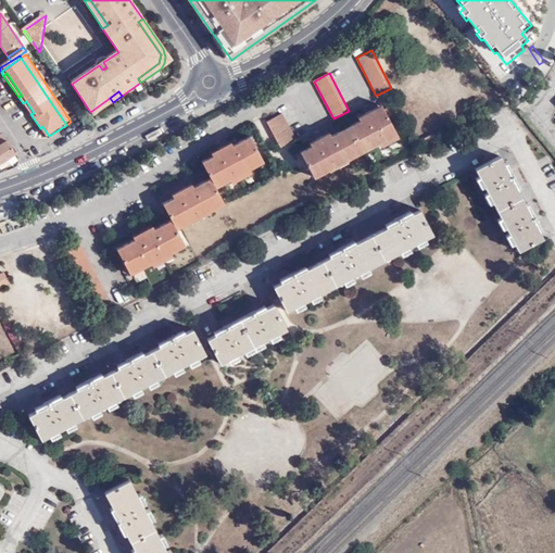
[(515,98),(509,102),(515,109),(520,105),(515,98)]
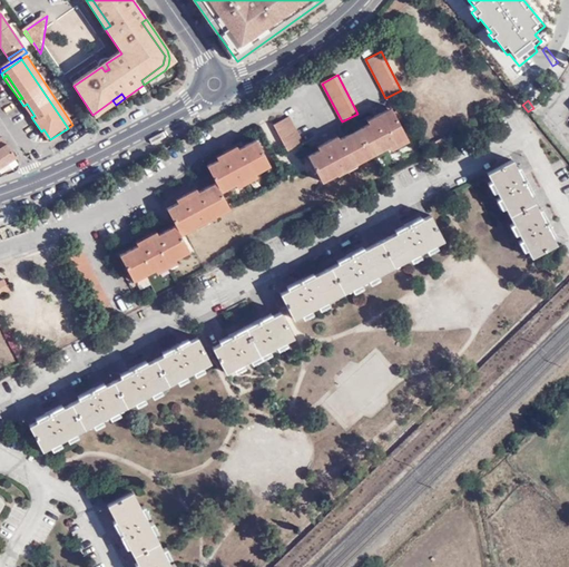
[(27,104),(23,106),(31,117),(35,116),(27,104)]
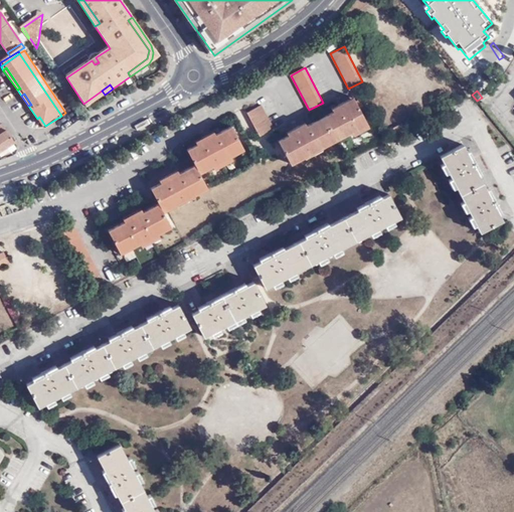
[(351,98),(336,106),(337,108),(331,112),(305,126),(299,130),(297,127),(290,130),(292,133),(287,136),(277,142),(289,165),(349,133),(365,124),(351,98)]
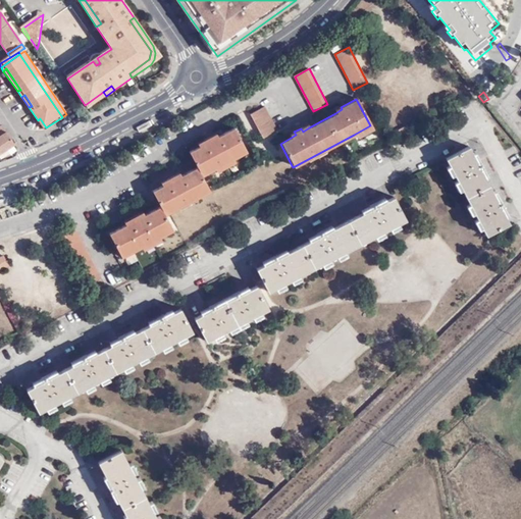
[(265,107),(252,114),(264,138),(277,131),(265,107)]
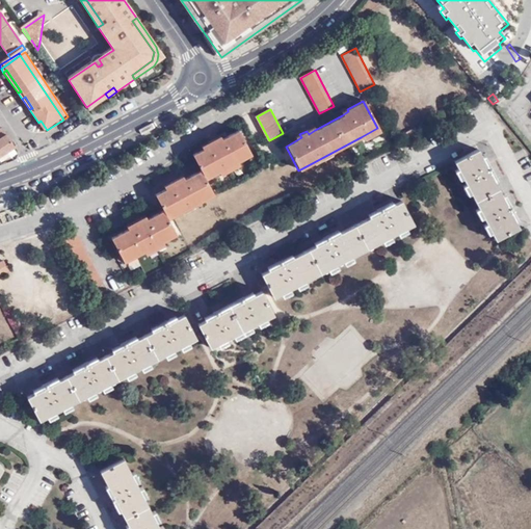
[(45,132),(47,130),(41,121),(38,123),(45,132)]
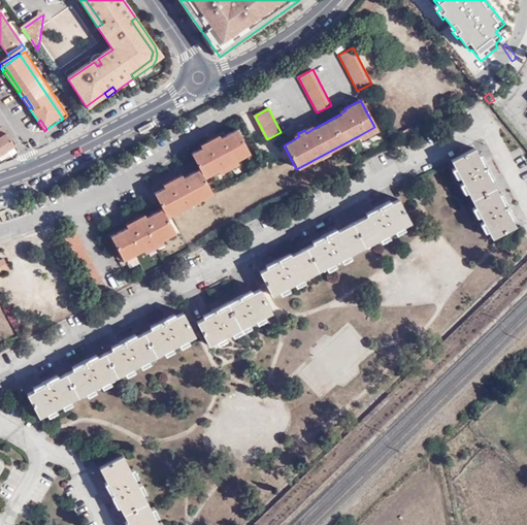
[(376,130),(374,127),(358,136),(360,139),(376,130)]
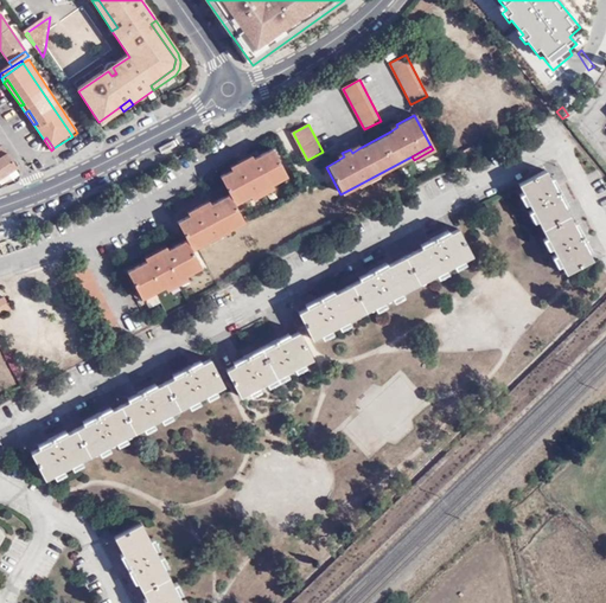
[(249,164),(247,159),(238,164),(240,168),(233,172),(221,178),(230,194),(212,205),(205,209),(204,205),(195,210),(197,213),(191,217),(179,224),(189,241),(170,251),(160,257),(158,254),(147,261),(148,263),(131,274),(144,301),(166,288),(187,276),(204,268),(193,250),(246,223),(236,205),(252,196),(272,185),(289,175),(274,148),(256,159),(249,164)]
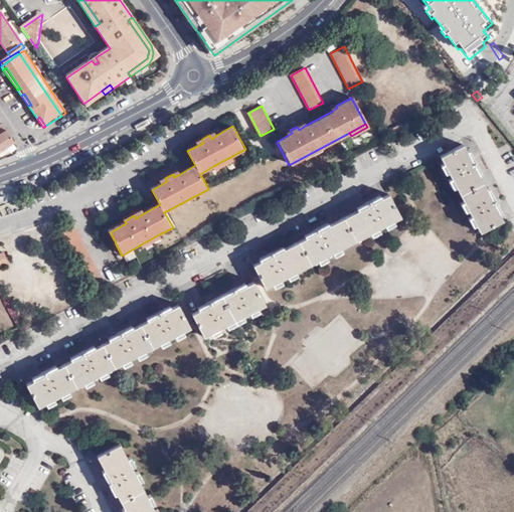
[(0,154),(15,145),(7,133),(3,136),(0,131),(0,154)]
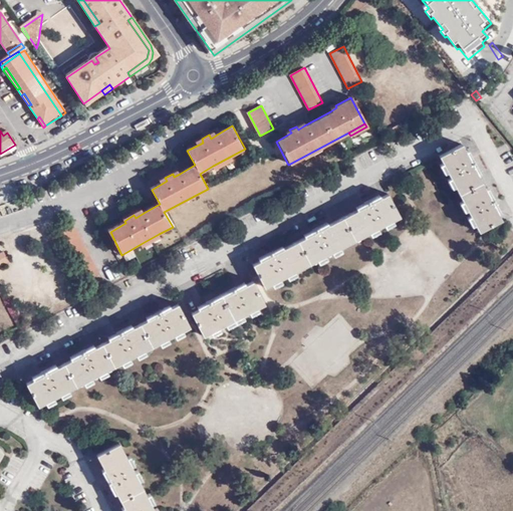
[(463,147),(440,158),(443,164),(439,166),(444,174),(447,172),(450,177),(447,179),(452,189),(456,187),(462,201),(459,203),(465,214),(468,211),(471,218),(468,219),(473,229),(477,228),(479,234),(502,222),(499,215),(502,214),(490,190),(486,192),(478,175),(481,174),(469,149),(465,152),(463,147)]
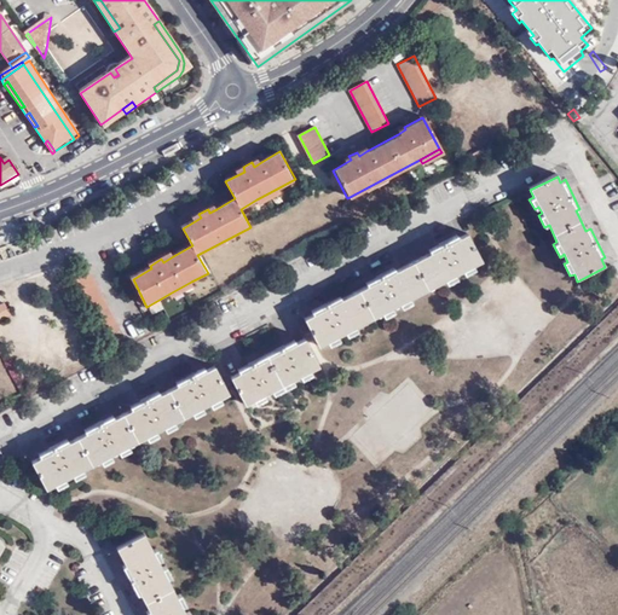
[(281,192),(277,189),(256,199),(259,203),(281,192)]
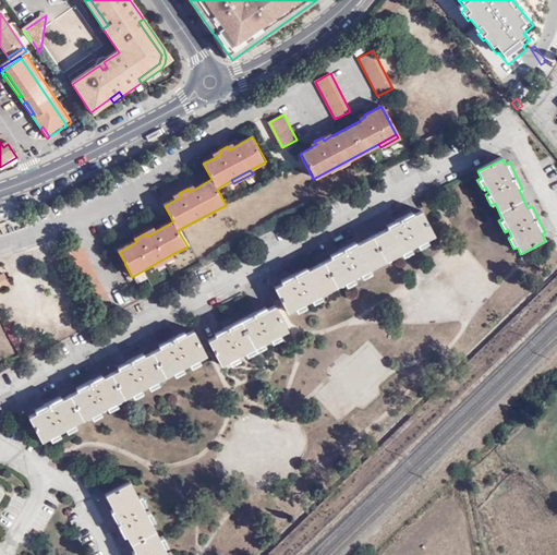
[(413,214),(387,227),(389,230),(353,249),(351,245),(328,257),(330,261),(302,276),(301,273),(278,284),(280,287),(275,289),(288,315),(298,310),(300,313),(306,310),(304,306),(312,303),(313,306),(321,303),(318,299),(342,287),(343,290),(353,286),(351,281),(358,278),(360,281),(371,276),(368,273),(401,255),(402,260),(409,256),(408,252),(415,249),(416,253),(430,245),(427,242),(435,238),(422,213),(414,217),(413,214)]
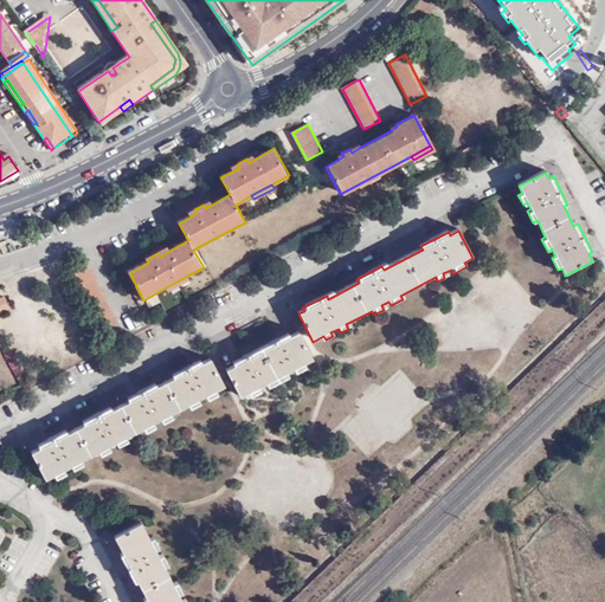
[(190,282),(187,276),(166,287),(168,292),(190,282)]
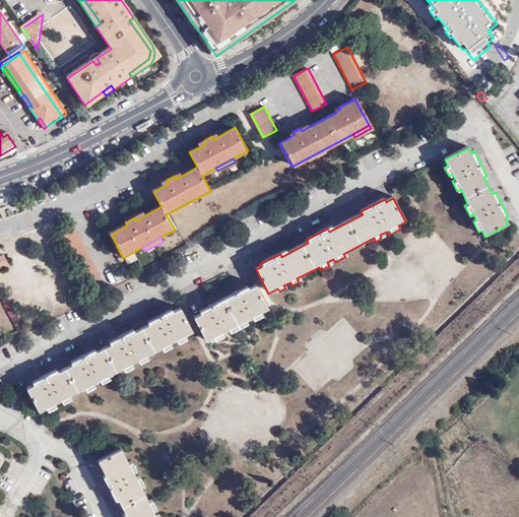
[(7,259),(0,262),(0,267),(2,272),(12,268),(7,259)]
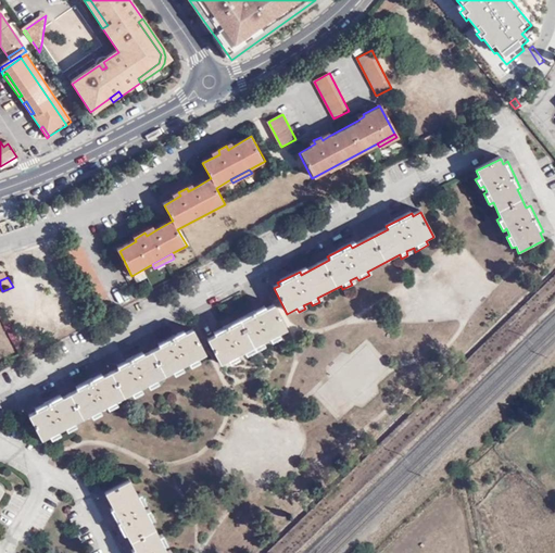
[(267,308),(212,335),(214,339),(207,341),(221,366),(227,363),(229,366),(238,363),(236,357),(242,355),(244,359),(265,349),(263,344),(269,341),(272,344),(281,340),(279,336),(287,332),(274,306),(269,310),(267,308)]
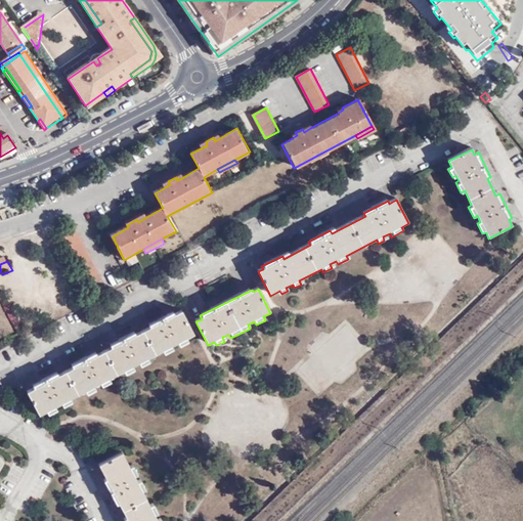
[(177,312),(154,324),(155,328),(139,336),(136,333),(115,344),(116,348),(97,357),(96,354),(73,365),(74,370),(56,379),(54,376),(34,387),(35,390),(28,394),(39,417),(45,413),(47,416),(57,410),(56,407),(61,404),(63,407),(76,401),(74,397),(87,391),(89,394),(100,389),(98,385),(103,382),(105,386),(114,382),(112,378),(126,371),(128,375),(136,371),(134,366),(140,363),(141,366),(153,361),(150,358),(163,352),(164,355),(174,350),(173,346),(181,342),(182,346),(191,342),(189,338),(193,336),(182,313),(178,316),(177,312)]
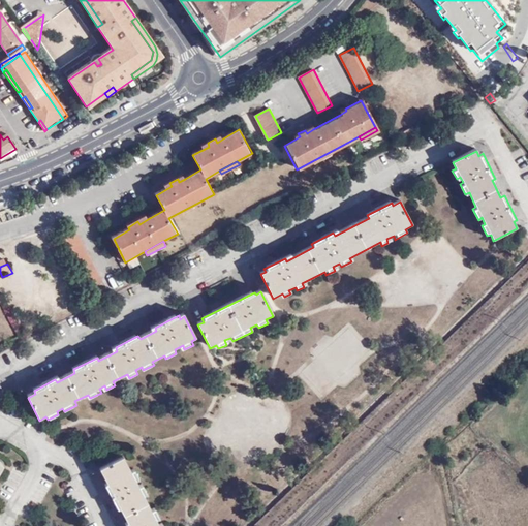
[(349,332),(303,375),(323,397),(371,353),(349,332)]
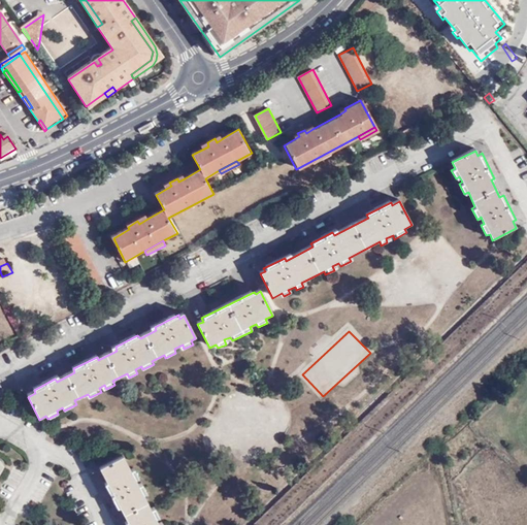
[(123,457),(100,469),(108,484),(104,486),(118,512),(122,509),(129,523),(127,524),(158,524),(158,523),(161,521),(156,511),(152,514),(143,496),(146,495),(142,486),(139,488),(134,478),(137,477),(133,469),(130,470),(123,457)]
